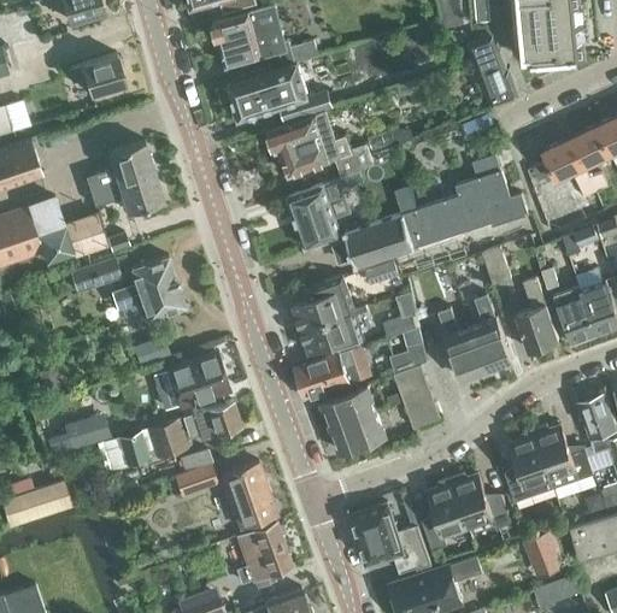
[(47,0),(51,12),(65,9),(70,23),(105,13),(100,0),(29,0),(30,3),(36,0),(47,0)]
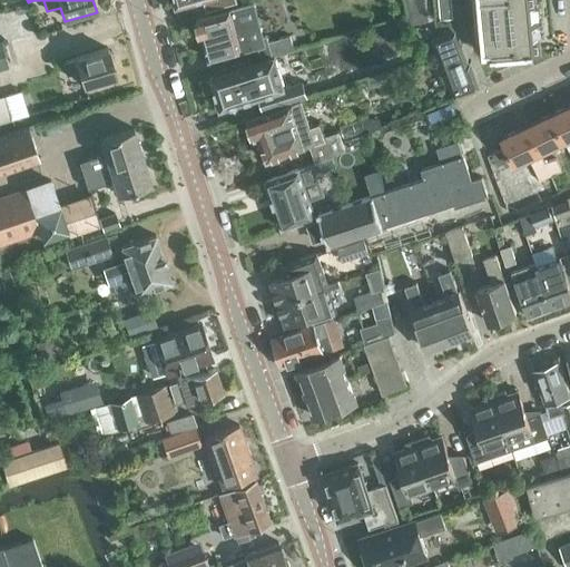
[(176,0),(178,7),(203,0),(204,0),(208,15),(238,7),(236,0),(176,0)]
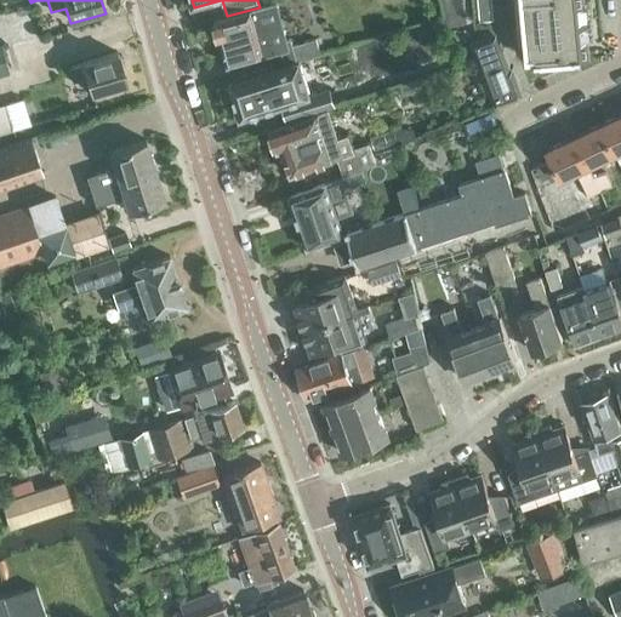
[(298,0),(284,0),(289,13),(302,10),(298,0)]
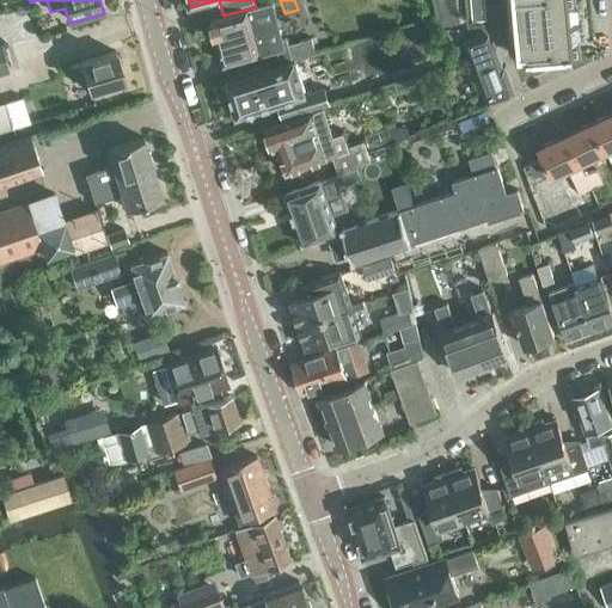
[(484,0),(470,0),(473,24),(487,23),(484,0)]
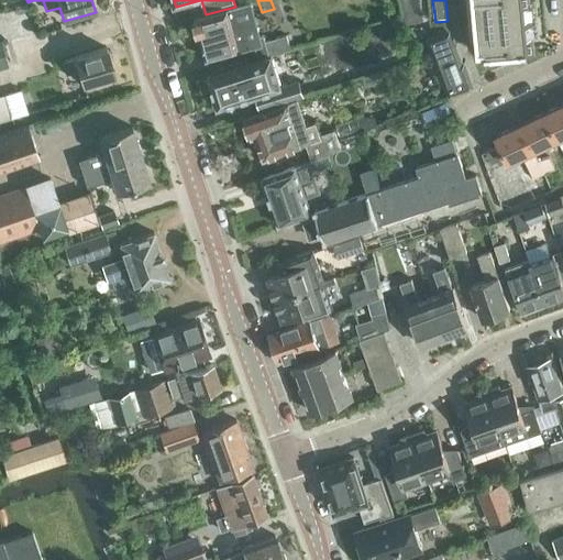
[(474,0),(478,43),(479,46),(479,53),(479,56),(534,52),(533,35),(528,35),(526,22),(531,21),(531,23),(532,23),(531,15),(531,18),(526,19),(525,4),(530,3),(530,0),(474,0)]
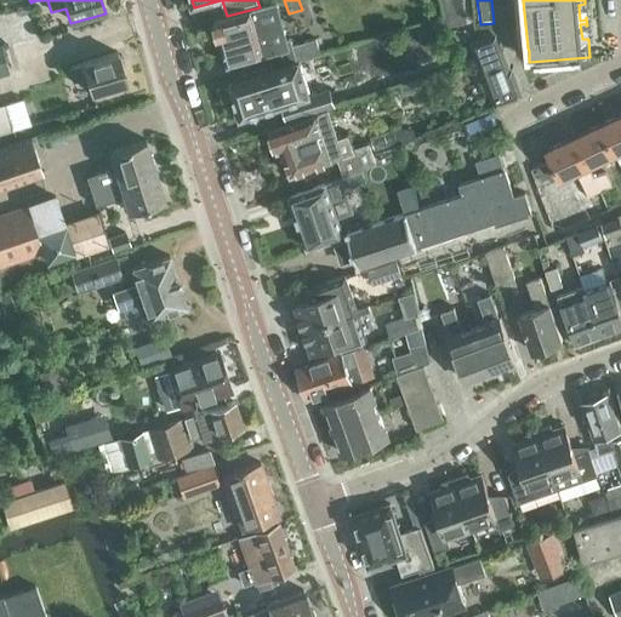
[(285,64),(297,62),(320,56),(315,40),(294,46),(292,40),(289,40),(279,5),(252,12),(216,23),(216,26),(212,30),(215,38),(220,38),(228,68),(283,52),(285,64)]
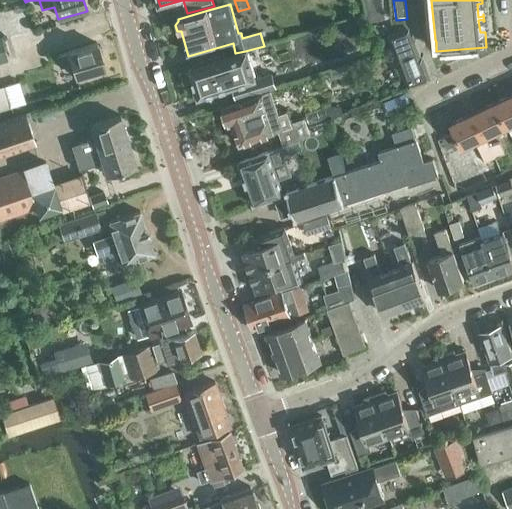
[(410,28),(388,37),(409,91),(433,82),(423,57),(422,57),(410,28)]
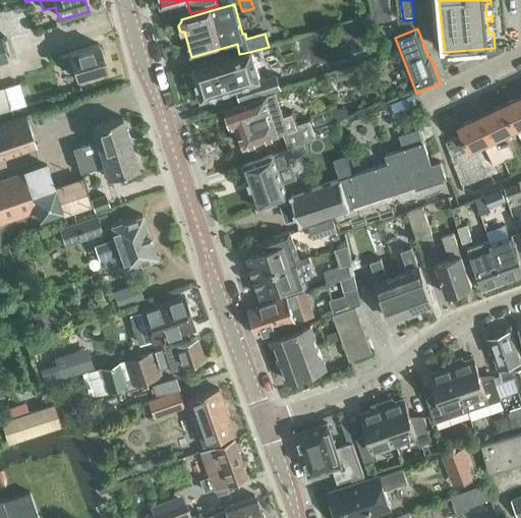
[(1,42),(0,42),(0,67),(8,65),(1,42)]
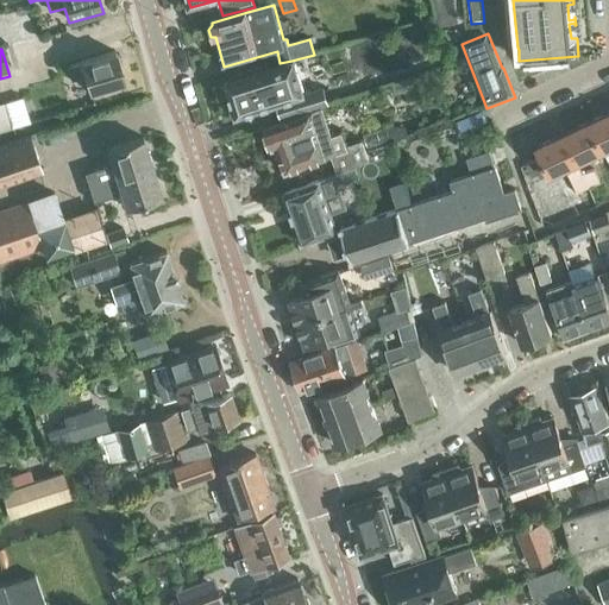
[(68,69),(71,83),(86,79),(89,94),(124,84),(115,55),(81,65),(68,69)]
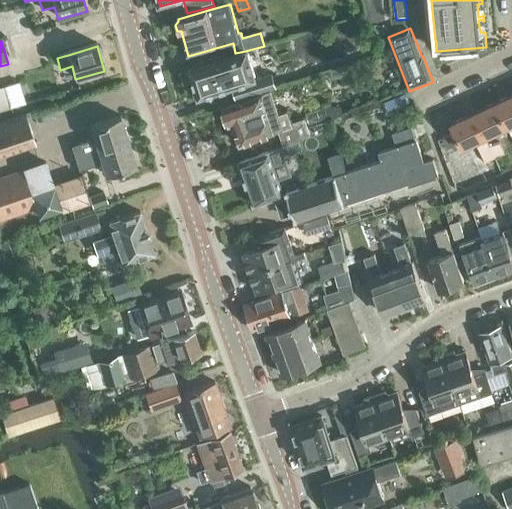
[(221,60),(190,70),(199,99),(234,88),(238,101),(276,88),(271,74),(256,79),(248,53),(221,60)]
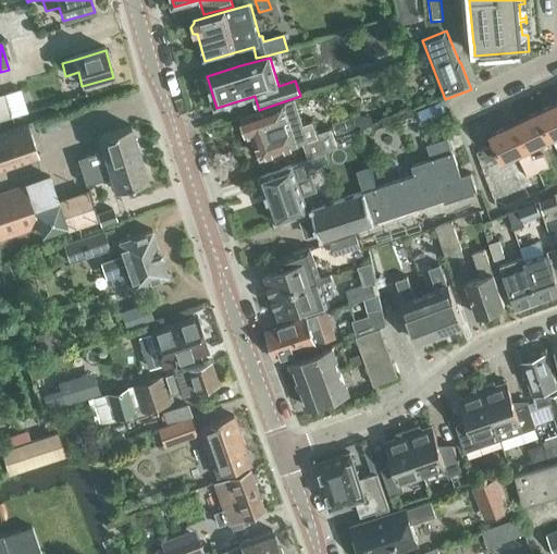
[(4,95),(0,96),(0,121),(12,118),(4,95)]
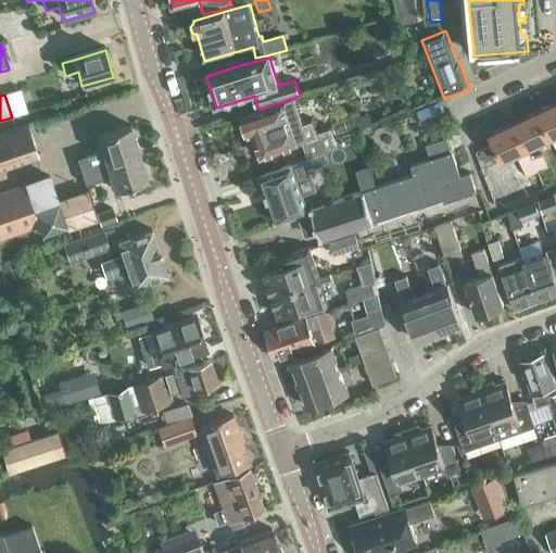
[(243,122),(241,126),(243,133),(248,133),(249,138),(254,136),(262,159),(303,145),(308,160),(327,153),(338,149),(330,130),(317,136),(315,132),(312,122),(303,125),(294,100),(242,118),(243,122)]
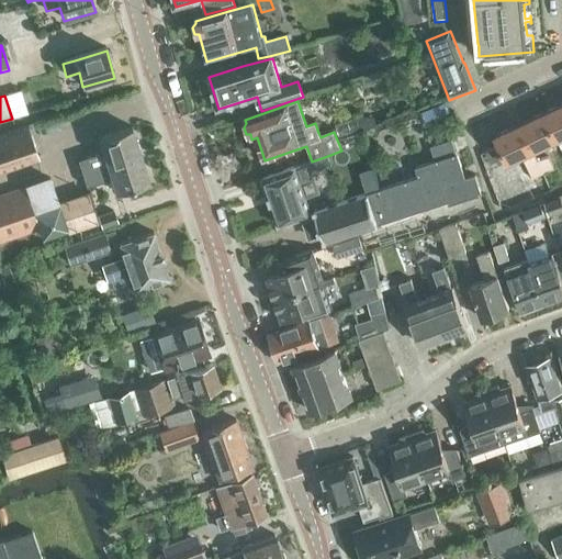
[(561,105),(546,114),(559,141),(561,138),(561,105)]
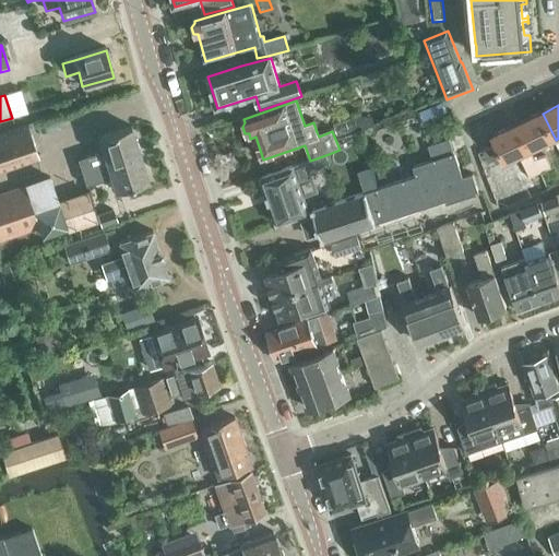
[(543,114),(519,125),(532,151),(556,140),(543,114)]
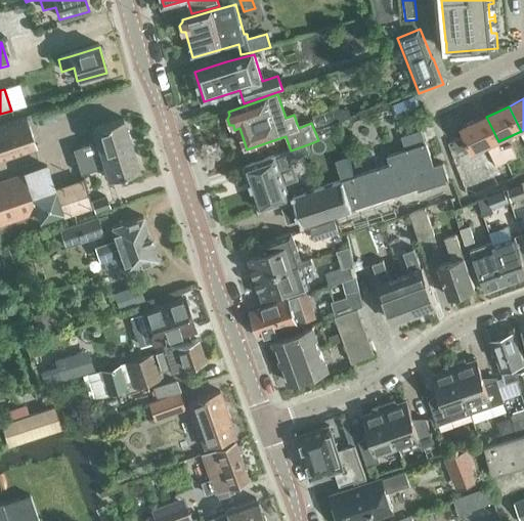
[(349,113),(333,109),(339,125),(351,121),(349,113)]
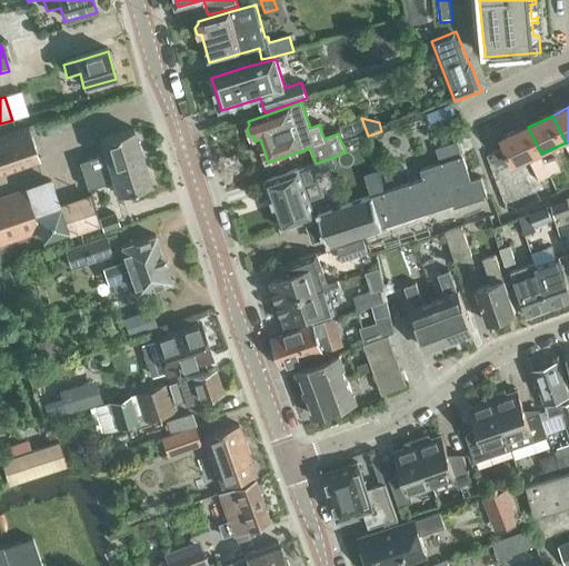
[(528,127),(503,139),(516,166),(531,159),(536,169),(545,162),(546,162),(541,154),(528,127)]
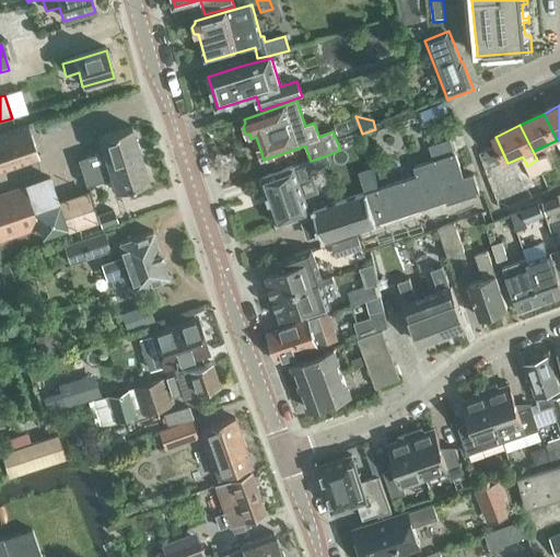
[(82,175),(140,157),(131,129),(98,140),(103,154),(78,162),(82,175)]
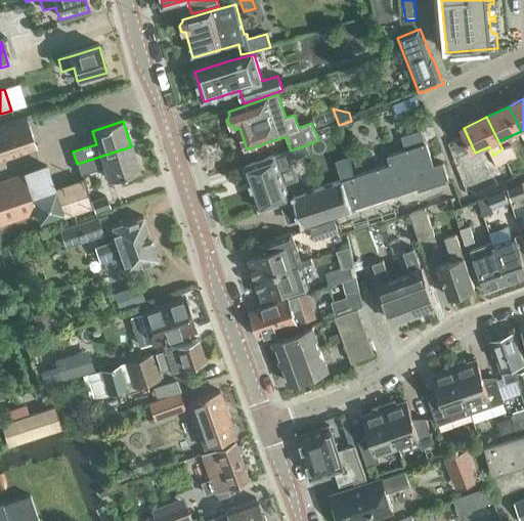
[(0,133),(0,162),(40,148),(31,123),(0,133)]
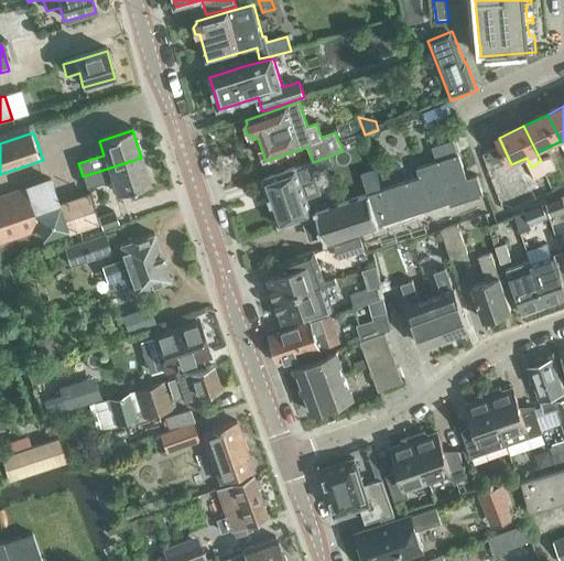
[(484,194),(478,176),(468,180),(459,154),(455,141),(433,149),(437,162),(452,202),(452,205),(484,194)]
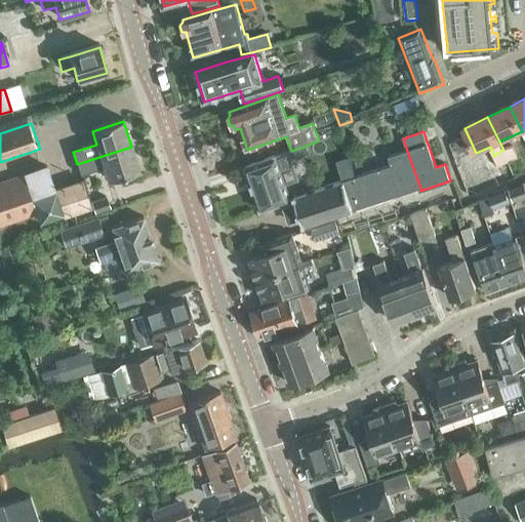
[(275,157),(244,168),(260,212),(291,201),(278,167),(312,156),(309,145),(291,151),(275,157)]
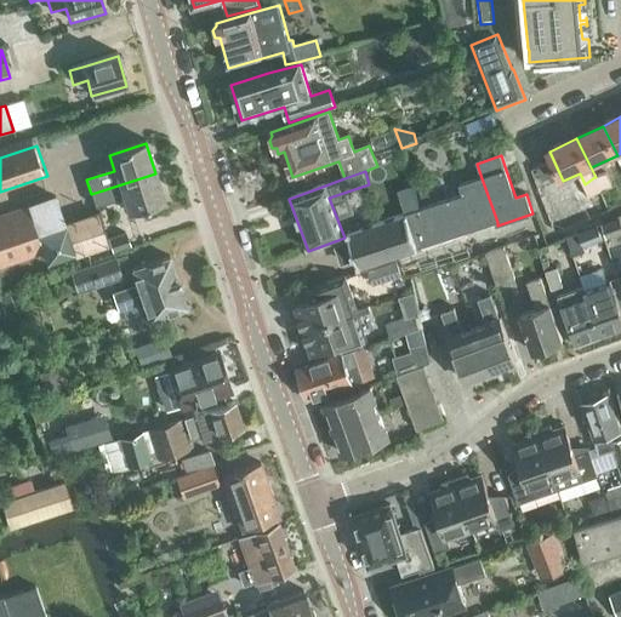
[(155,173),(91,194),(96,209),(124,200),(129,215),(165,204),(155,173)]
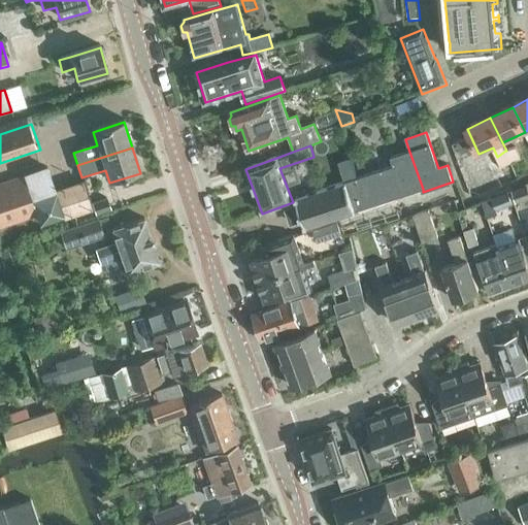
[(517,149),(506,151),(512,163),(521,160),(517,149)]
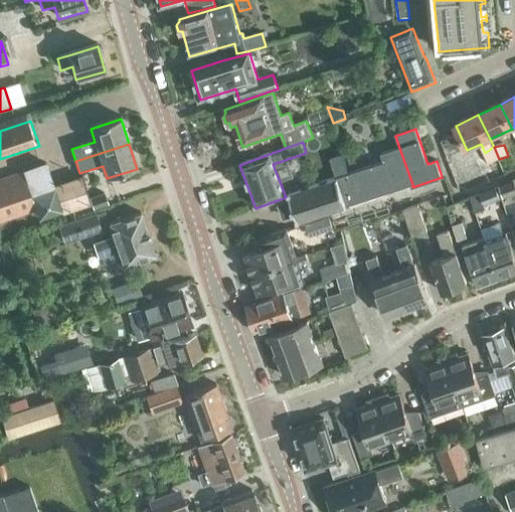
[(493,147),(485,153),(489,164),(499,159),(494,147),(493,147)]
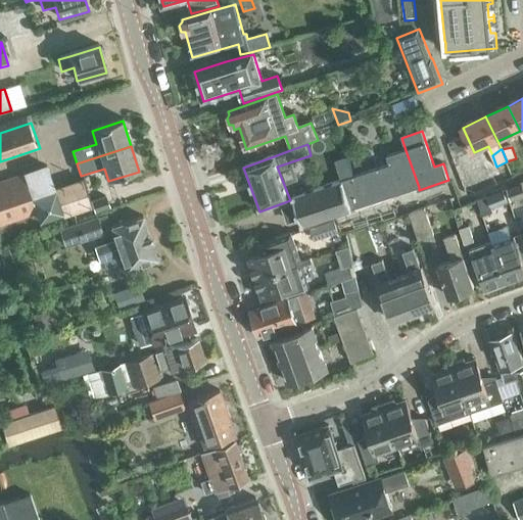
[(419,187),(406,150),(386,156),(389,167),(293,198),(296,205),(285,208),(289,223),(300,220),(302,225),(419,187)]
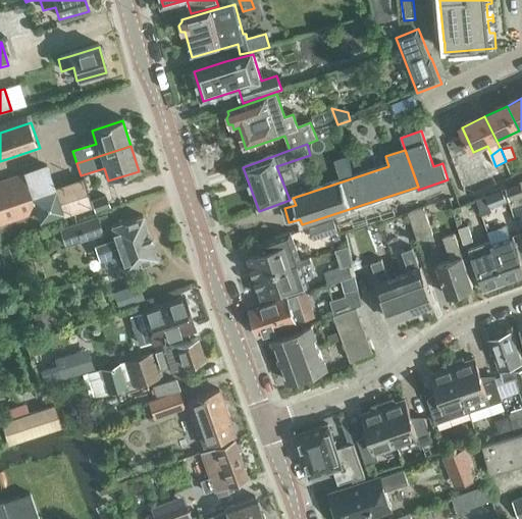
[(54,191),(46,167),(0,183),(0,226),(37,215),(39,222),(91,204),(84,182),(54,191)]
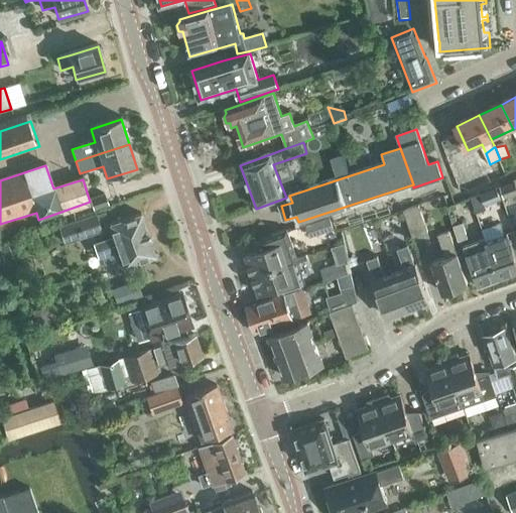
[(501,189),(505,201),(515,197),(515,184),(501,189)]
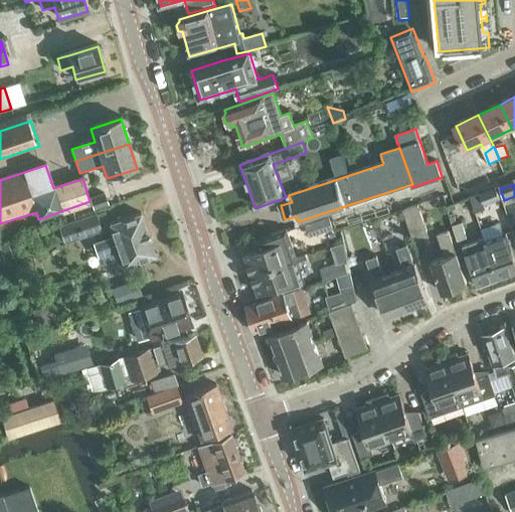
[(495,189),(479,195),(480,197),(484,206),(500,200),(496,191),(495,189)]
